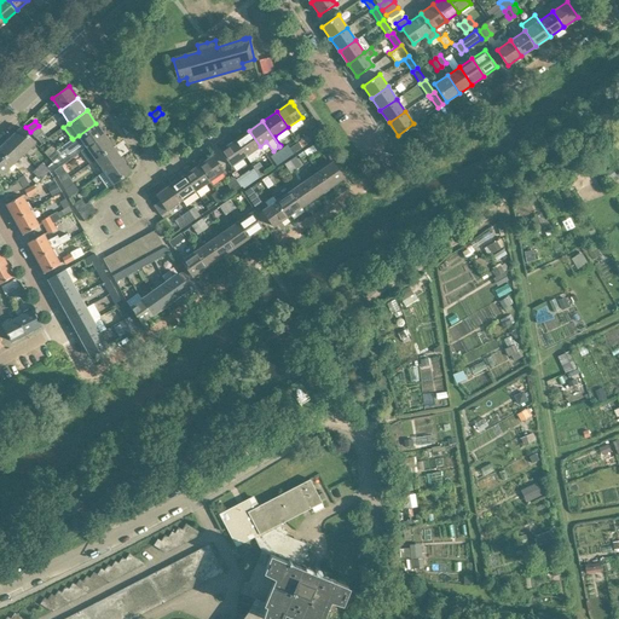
[(68,154),(84,143),(87,146),(81,151),(104,136),(96,123),(79,136),(73,139),(71,138),(57,149),(57,150),(48,157),(53,162),(61,155),(65,151),(68,154)]
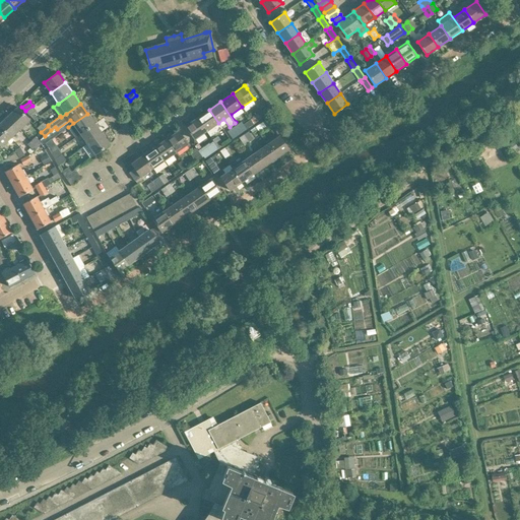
[(33,106),(25,111),(29,115),(36,111),(33,106)]
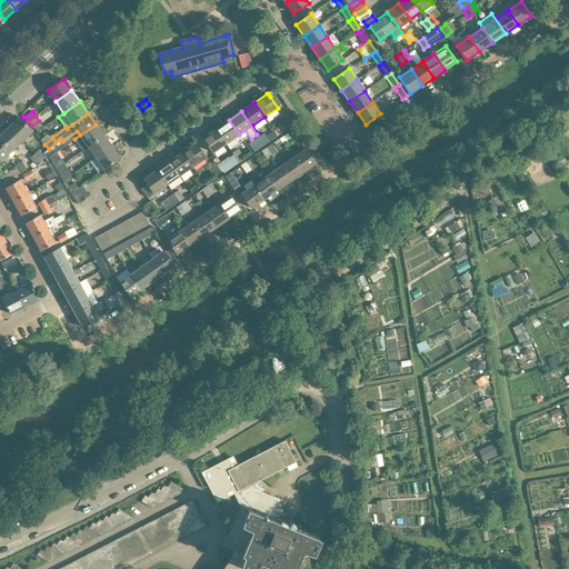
[(19,117),(9,127),(22,141),(32,131),(19,117)]
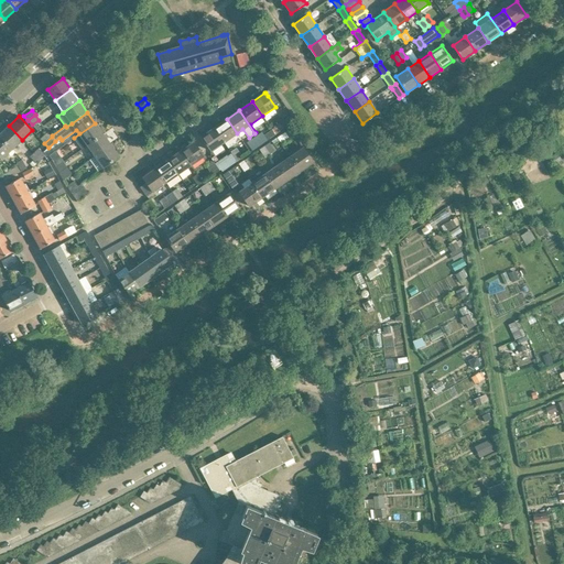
[(272,129),(273,131),(275,134),(283,129),(288,126),(283,118),(278,121),(280,123),(272,129)]
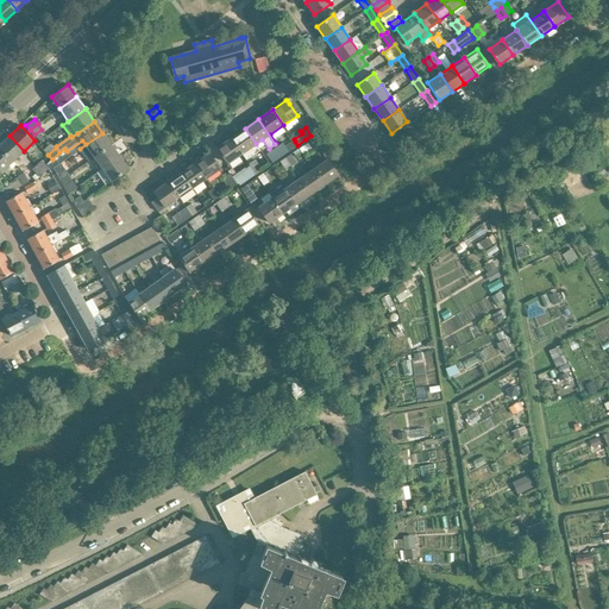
[(245,129),(231,138),(242,154),(246,159),(261,150),(256,144),(245,129)]
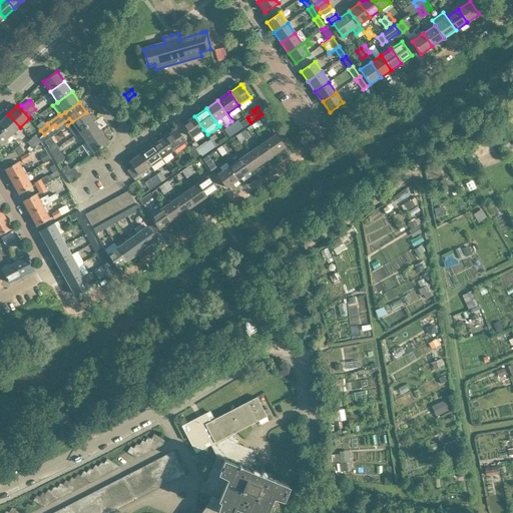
[(86,112),(67,125),(74,135),(79,132),(93,121),(86,112)]
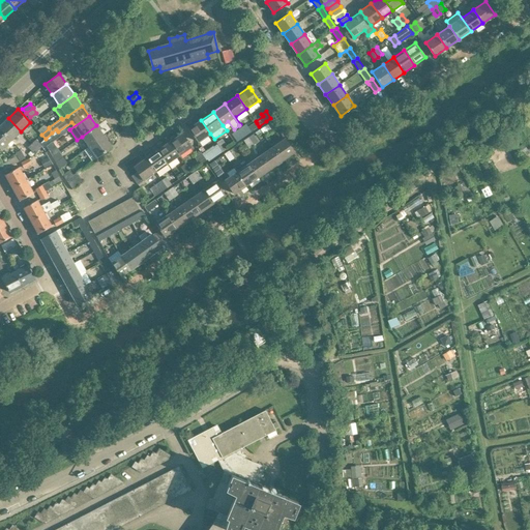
[(8,118),(0,125),(0,127),(11,140),(21,131),(8,118)]
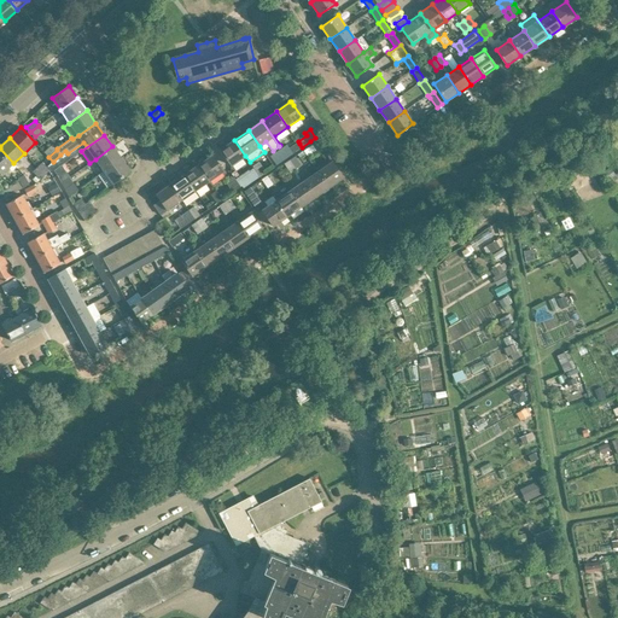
[(220,150),(227,159),(232,165),(245,156),(234,140),(220,150)]
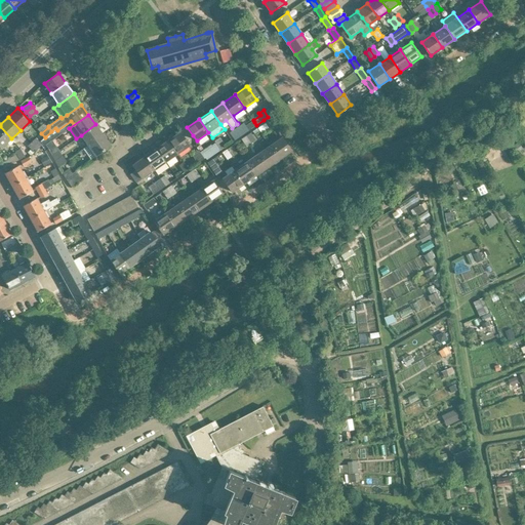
[(275,126),(270,119),(265,122),(271,129),(275,126)]
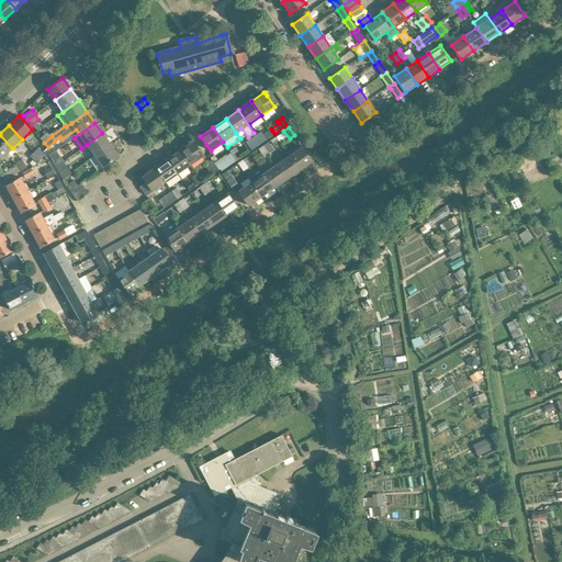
[(256,135),(261,143),(267,139),(274,134),(272,131),(271,128),(262,134),(261,132),(256,135)]
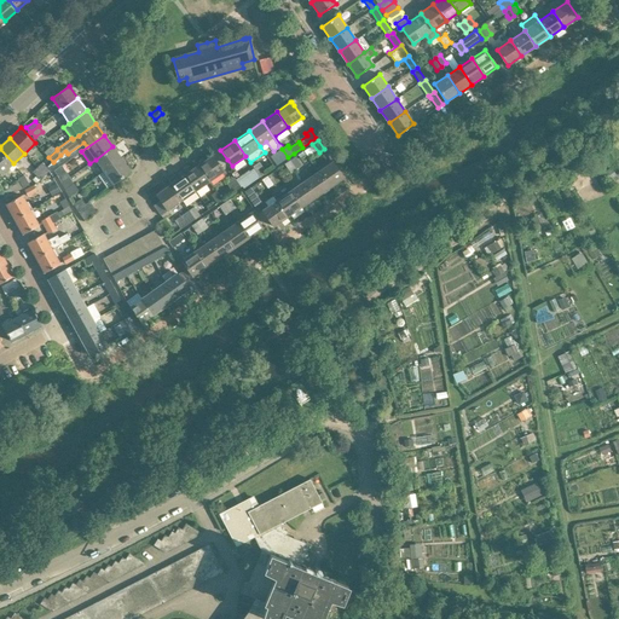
[(44,152),(48,157),(57,150),(57,149),(52,144),(44,152)]
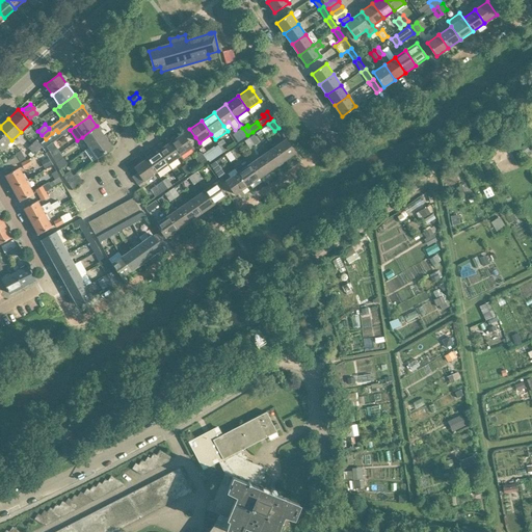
[(97,126),(82,137),(89,148),(105,137),(97,126)]
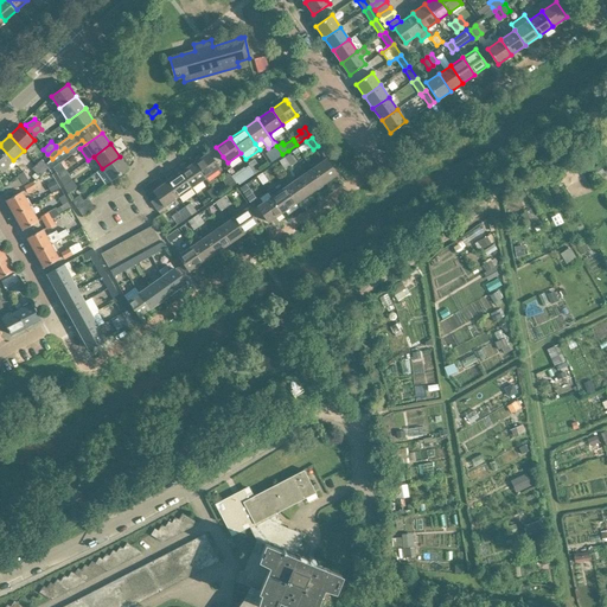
[(0,146),(0,168),(2,171),(13,160),(0,146)]
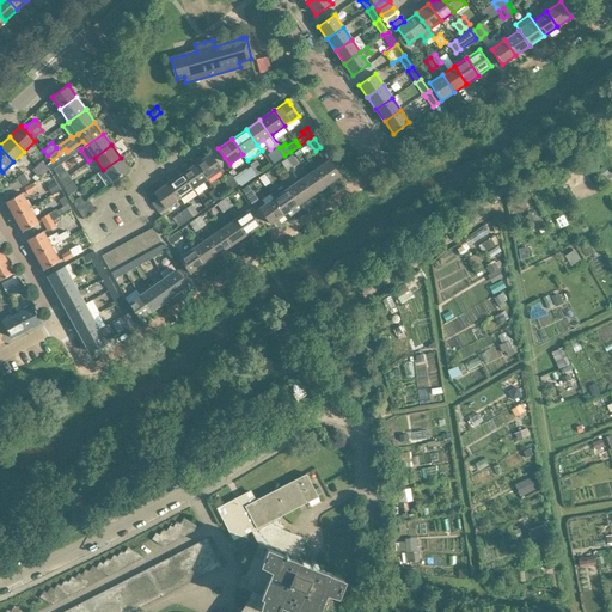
[(285,155),(279,147),(268,154),(274,163),(285,155)]
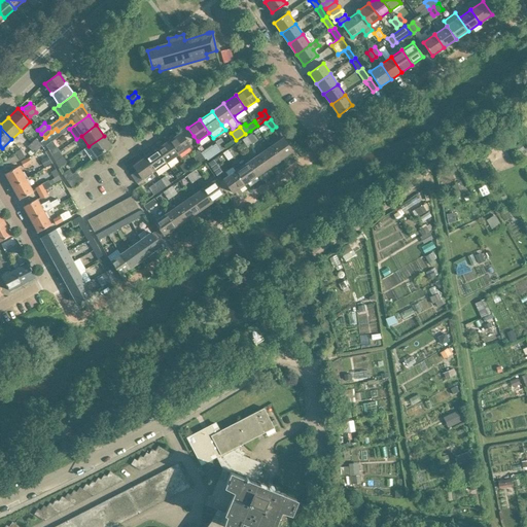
[(181,132),(169,141),(178,154),(190,146),(181,132)]
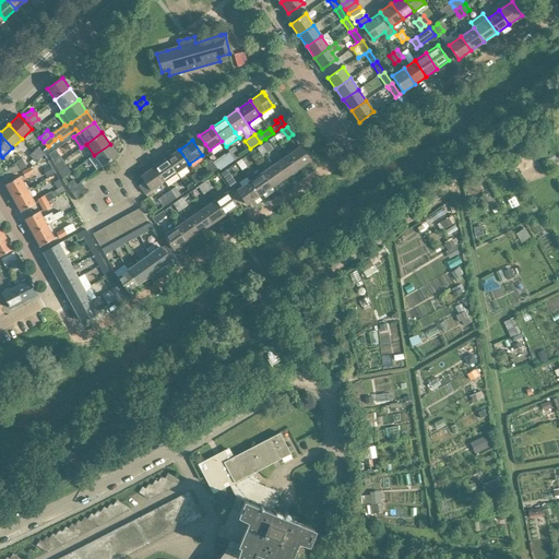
[(268,142),(262,145),(268,153),(272,149),(268,142)]
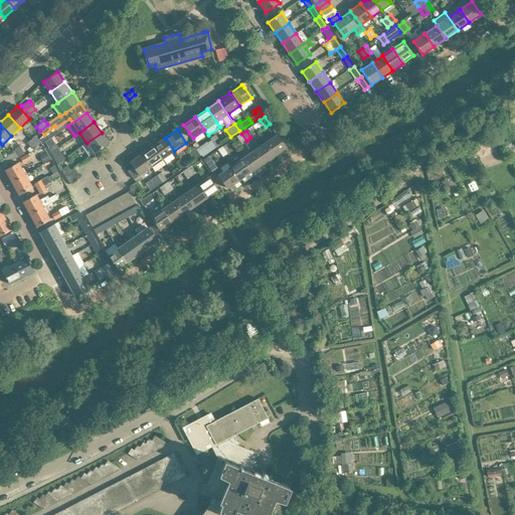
[(102,133),(87,143),(95,153),(109,143),(102,133)]
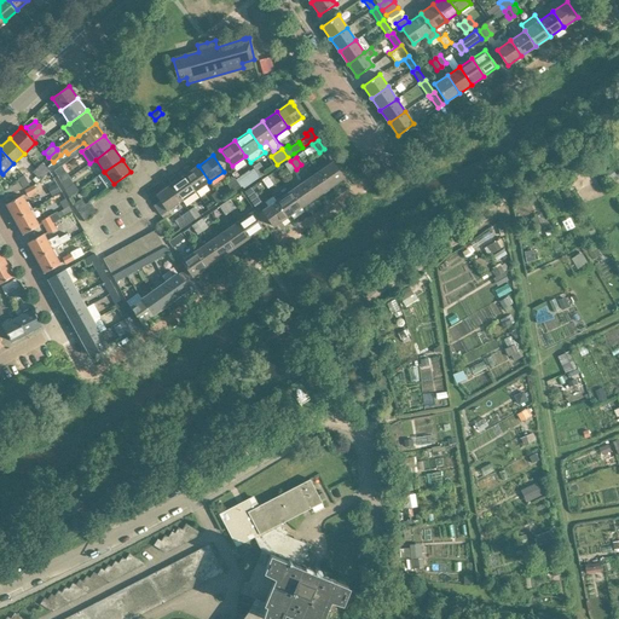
[(296,169),(290,161),(285,165),(291,172),(296,169)]
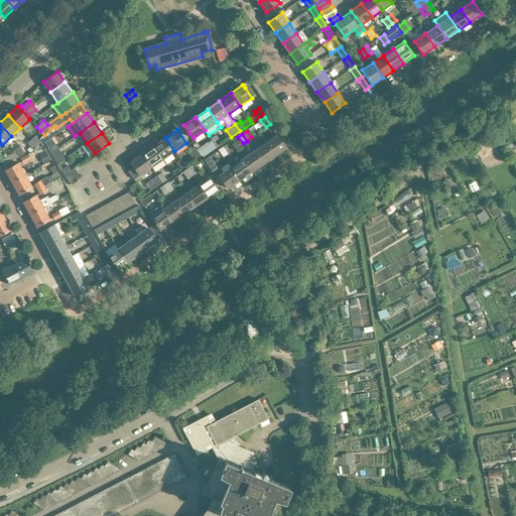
[(35,135),(31,139),(37,145),(41,142),(35,135)]
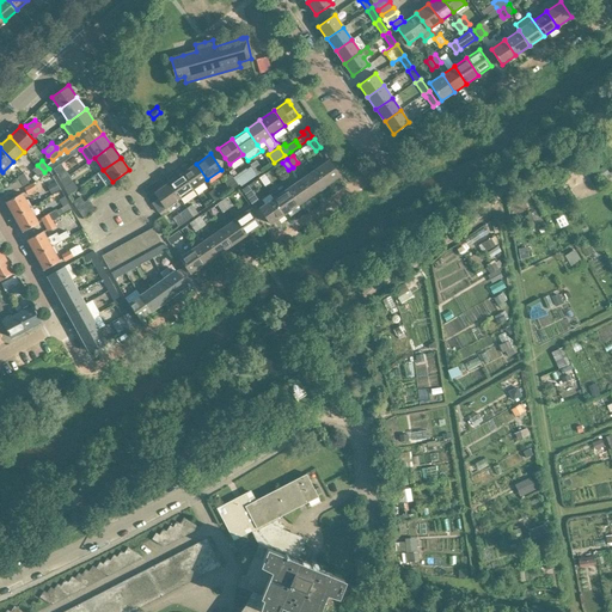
[(329,160),(314,170),(325,185),(340,176),(329,160)]
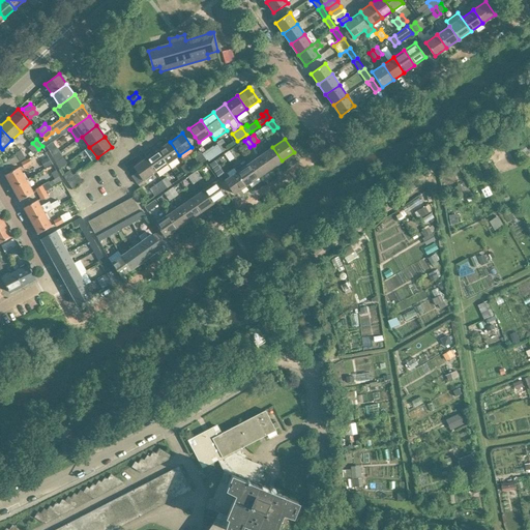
[(223,140),(217,143),(218,144),(217,144),(223,151),(228,148),(223,140)]
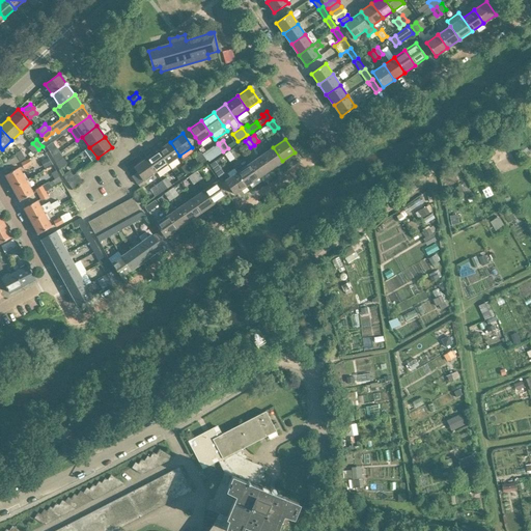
[(47,146),(53,158),(60,152),(60,151),(53,141),(47,146)]
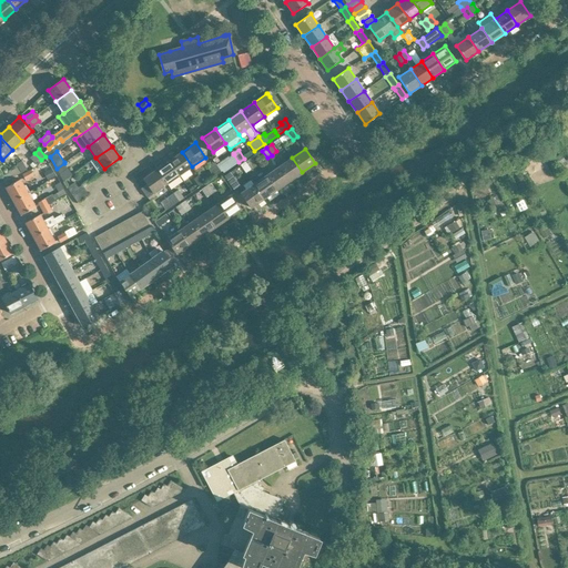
[(182,152),(169,161),(180,175),(192,166),(182,152)]
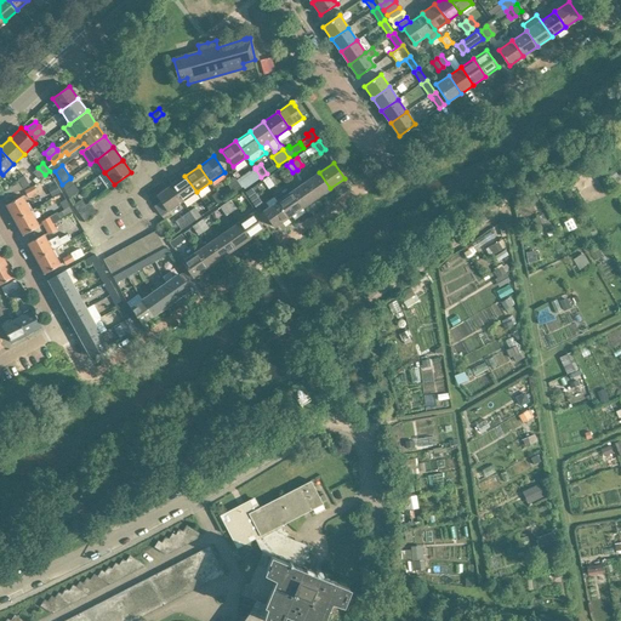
[(45,175),(38,167),(33,172),(36,176),(32,180),(36,184),(45,175)]
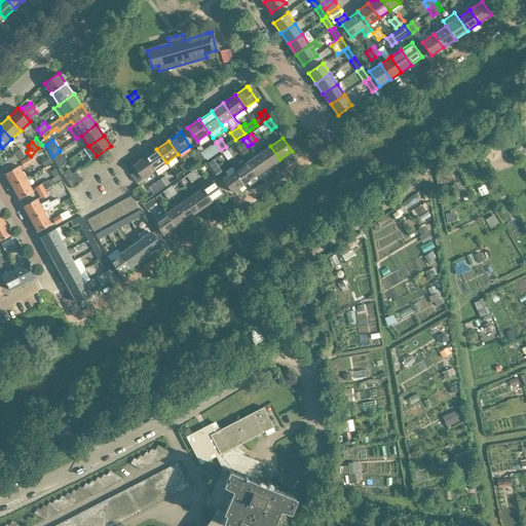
[(211,144),(199,152),(203,158),(204,159),(205,158),(208,160),(221,150),(216,143),(217,143),(216,142),(212,145),(211,144)]
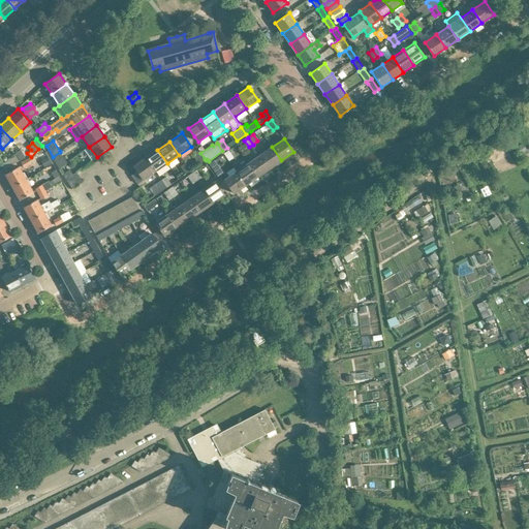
[(272,147),(260,155),(270,168),(281,160),(272,147)]
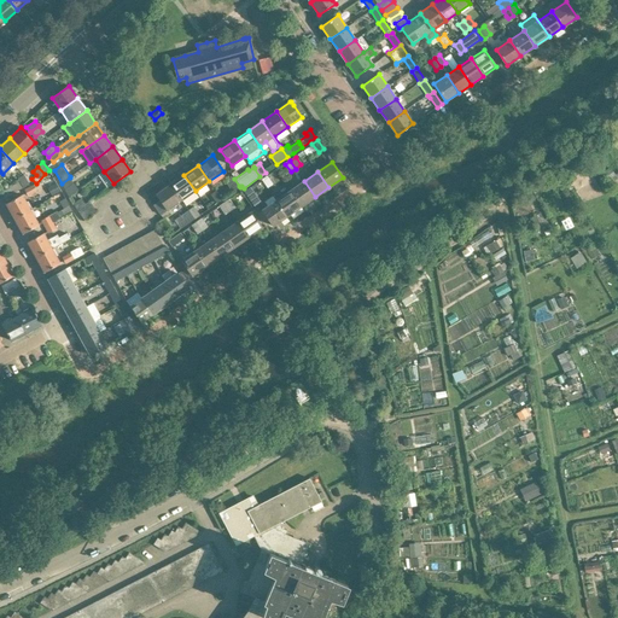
[(1,193),(5,199),(29,185),(24,175),(18,179),(19,181),(1,193)]
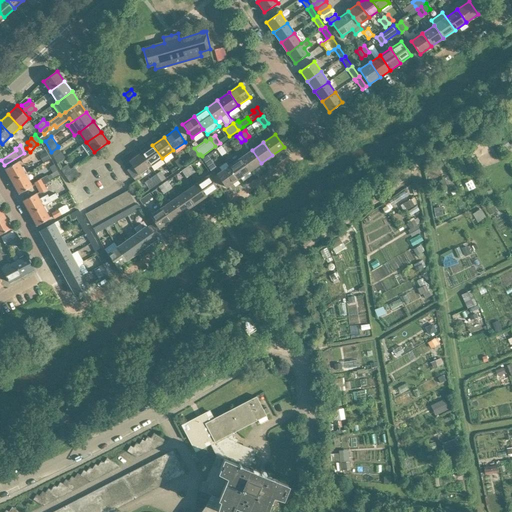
[(152,145),(141,152),(151,166),(162,158),(152,145)]
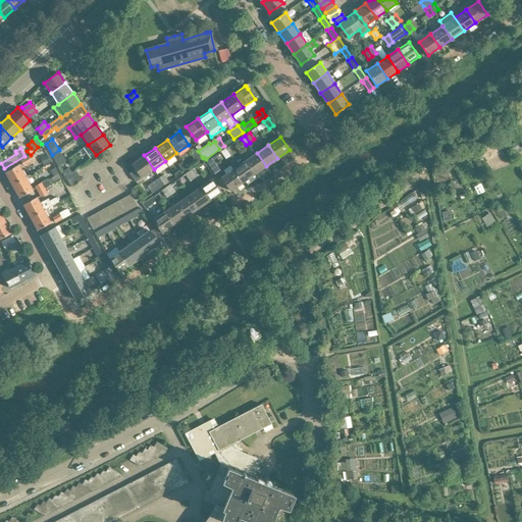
[(225,148),(221,151),(226,159),(231,155),(225,148)]
